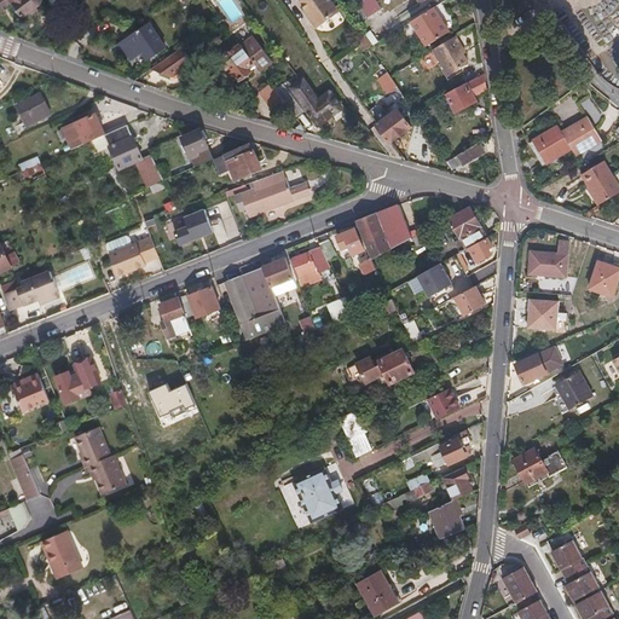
[(41,0),(0,0),(0,7),(3,11),(9,7),(11,10),(16,7),(24,17),(40,5),(41,3),(41,0)]
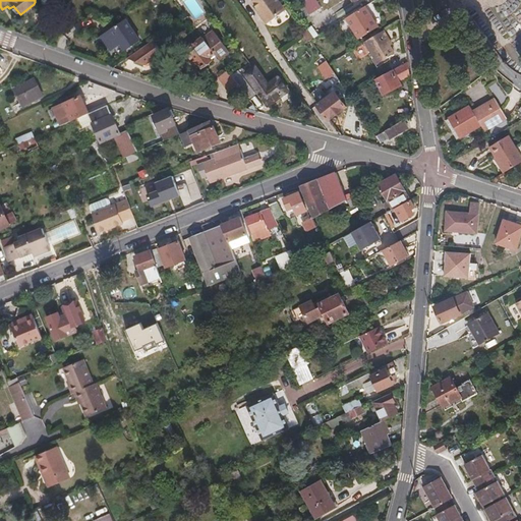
[(286,10),(278,0),(252,0),(252,1),(259,10),(263,15),(261,16),(266,22),(270,22),(286,10)]
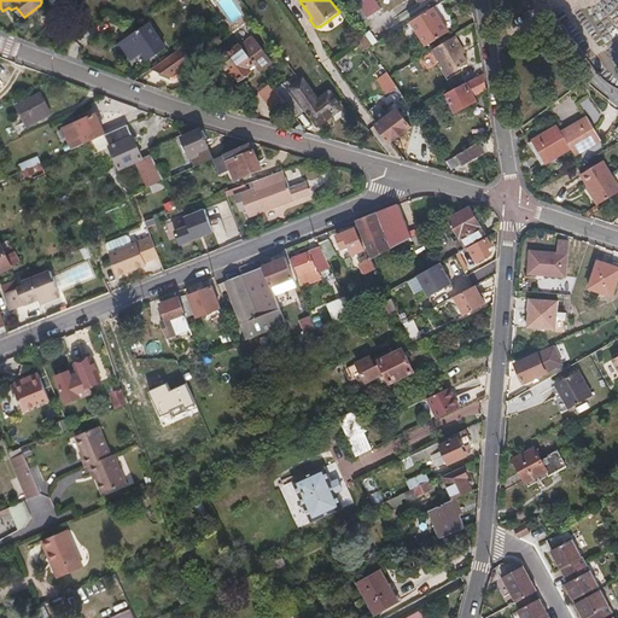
[(380,9),(375,0),(361,0),(357,3),(367,17),(380,9)]
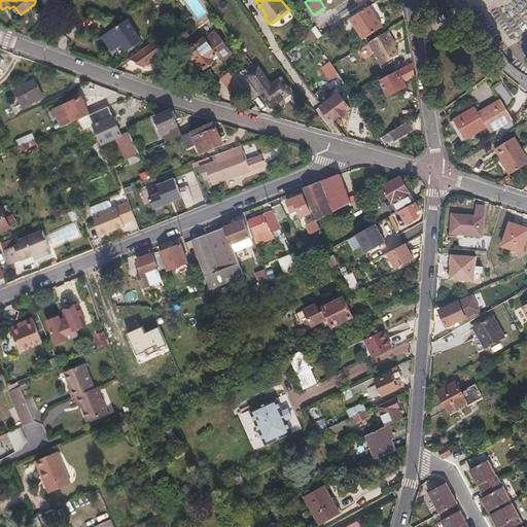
[(189,18),(182,6),(179,2),(174,6),(183,16),(177,22),(179,25),(189,18)]
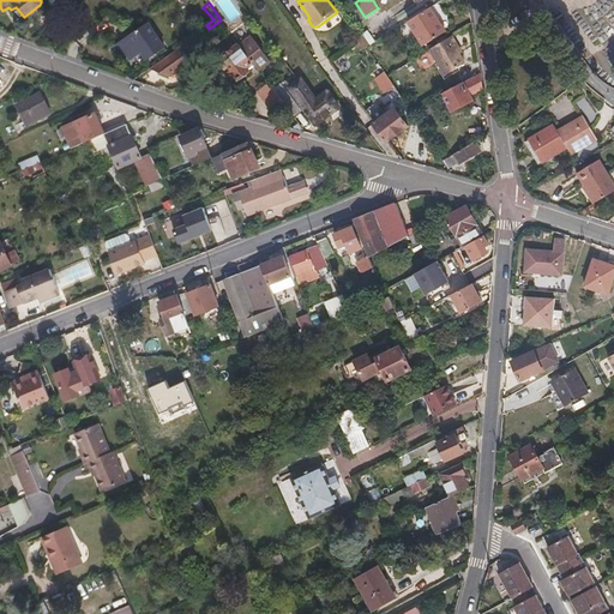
[(452,25),(439,2),(409,22),(423,44),(445,31),(445,30),(452,25)]
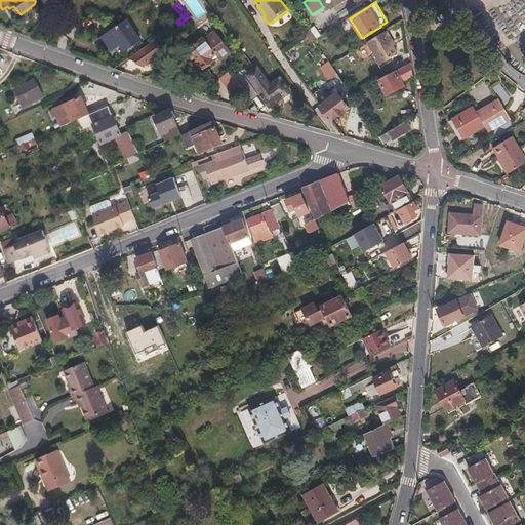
[(483,16),(478,9),(472,13),(477,21),(483,16)]
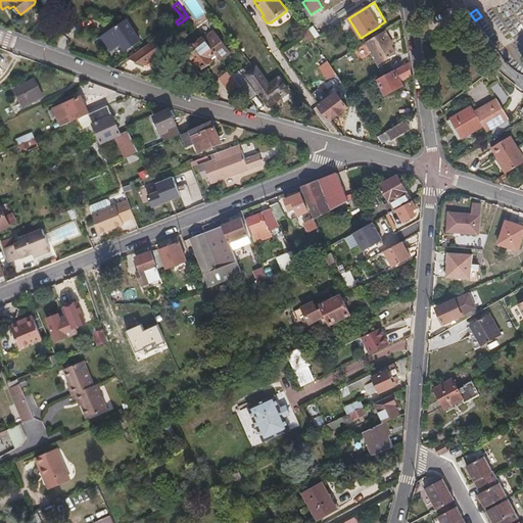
[(141,41),(126,19),(102,36),(112,50),(121,45),(127,41),(131,48),(141,41)]
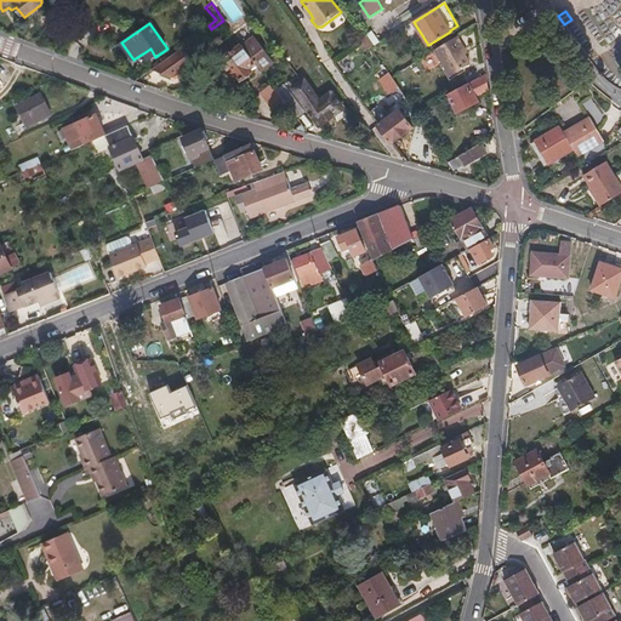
[(255,36),(243,46),(256,63),(262,72),(274,62),(255,36)]
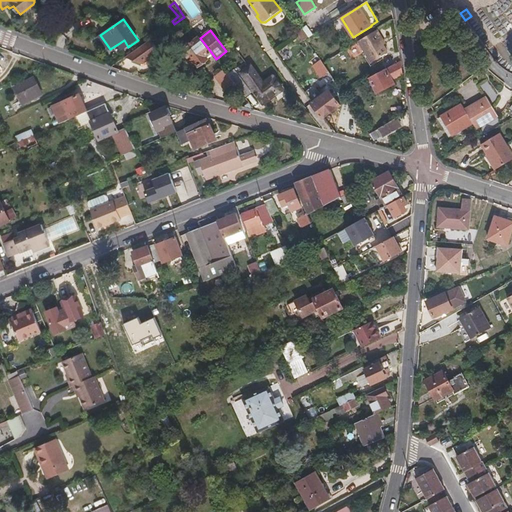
[(388,53),(383,45),(381,42),(383,41),(377,30),(359,41),(372,63),(388,53)]
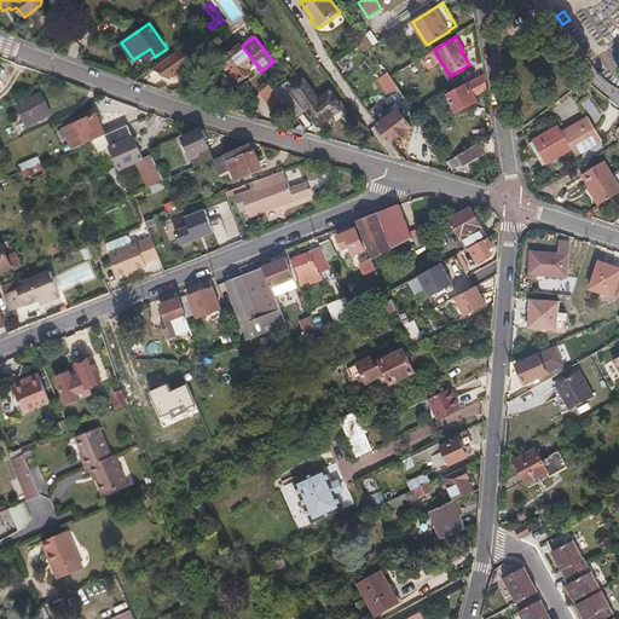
[(242,46),(241,45),(220,59),(226,69),(230,67),(239,79),(252,70),(249,68),(255,63),(242,46)]
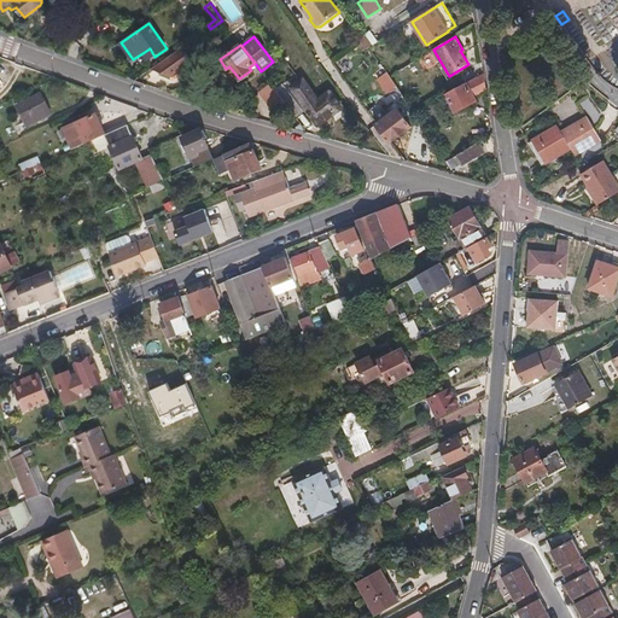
[(173,76),(193,63),(182,47),(162,62),(173,76)]
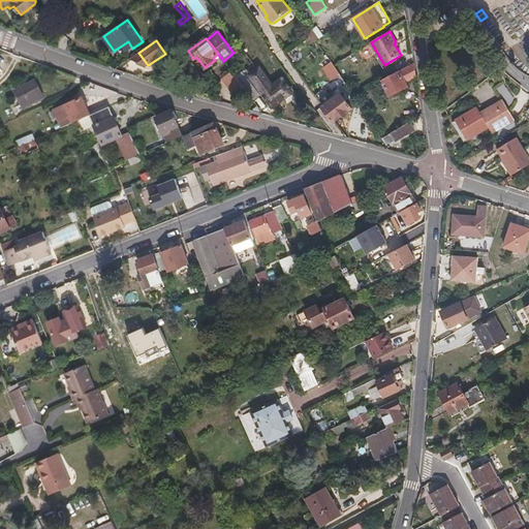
[(132,49),(128,41),(122,45),(127,52),(132,49)]
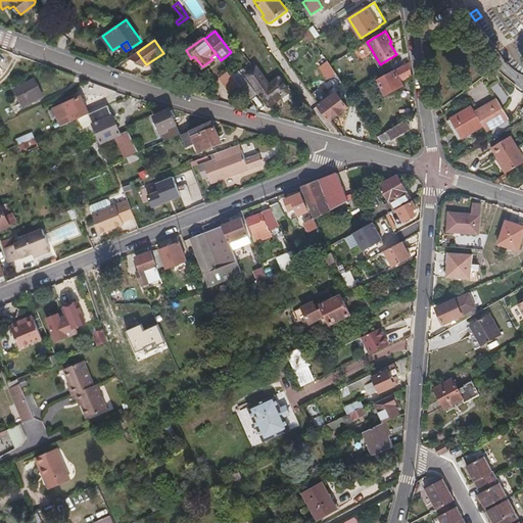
[(146,64),(137,52),(129,57),(146,64)]
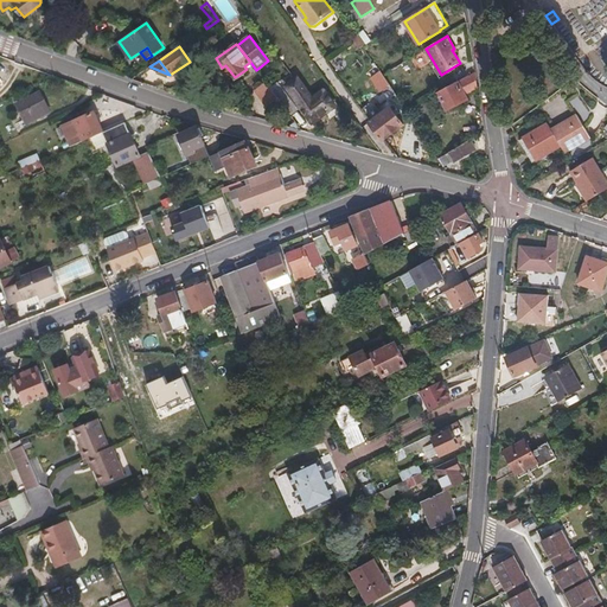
[(390,84),(384,75),(381,71),(372,77),(382,90),(390,84)]
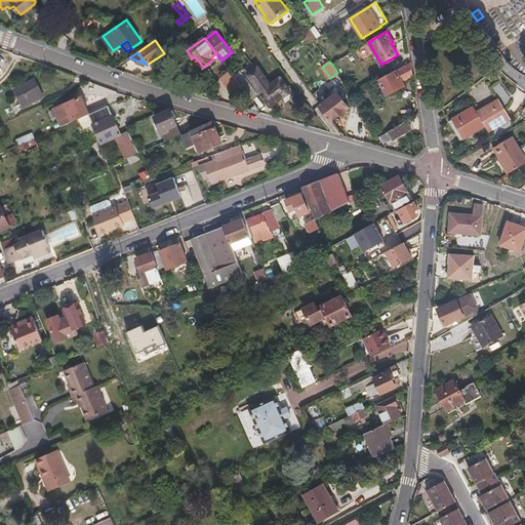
[(402,82),(413,77),(410,63),(378,80),(387,94),(404,85),(402,82)]
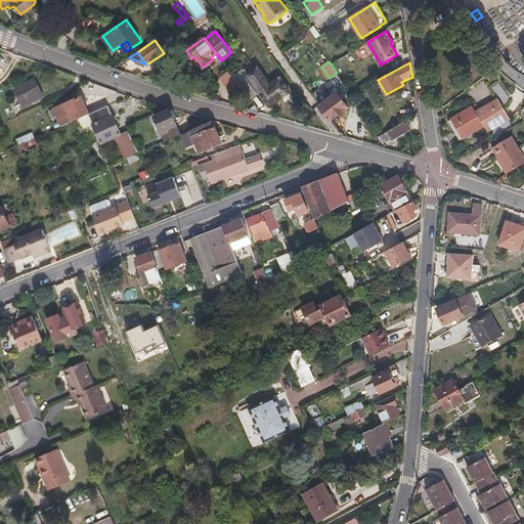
[(289,92),(279,79),(270,85),(257,68),(248,75),(269,105),(289,92)]
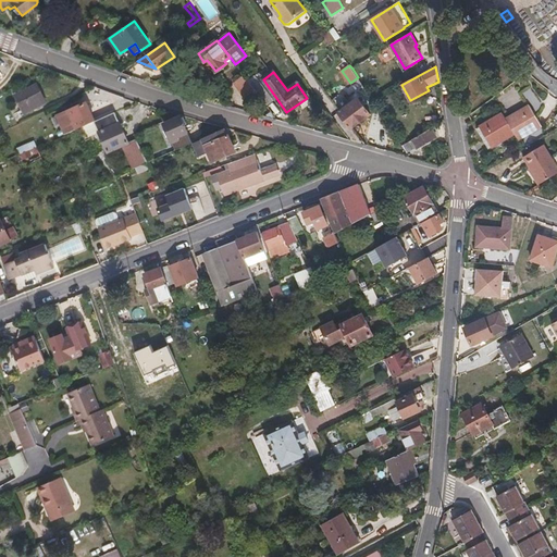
[(247,81),(244,75),(237,81),(243,88),(249,83),(247,81)]
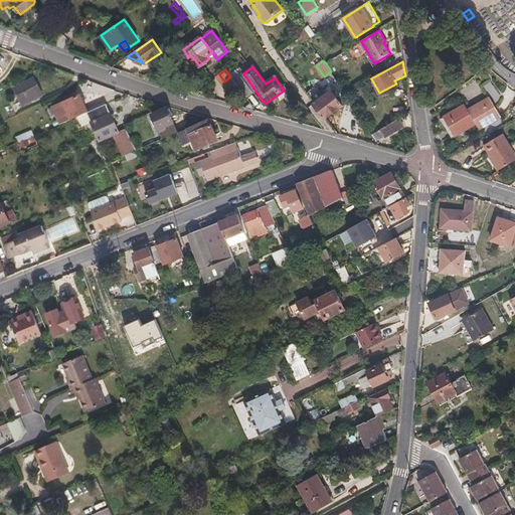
[(252,95),(234,70),(228,74),(230,76),(246,99),(252,95)]
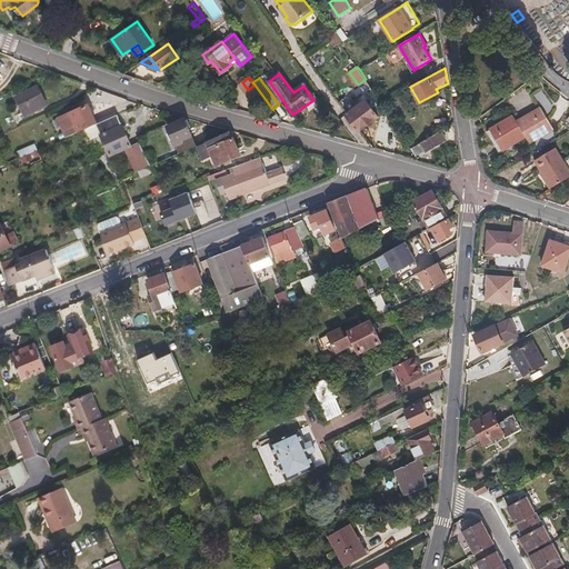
[(46,101),(39,87),(16,98),(23,112),(28,110),(46,101)]
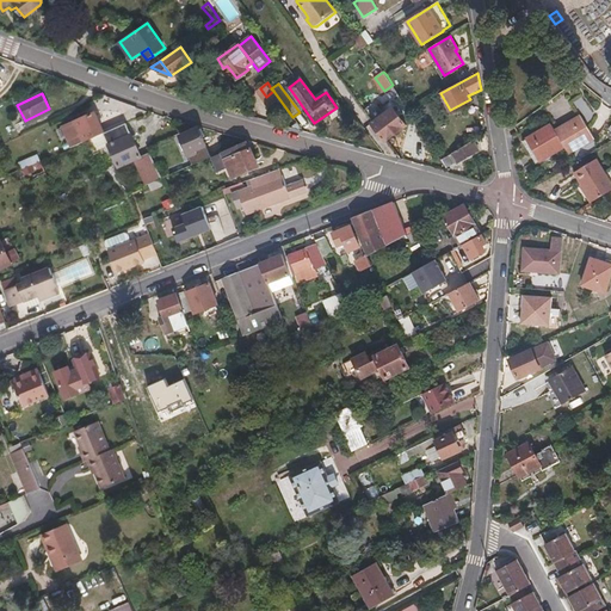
[(34,124),(51,115),(49,109),(30,118),(34,124)]
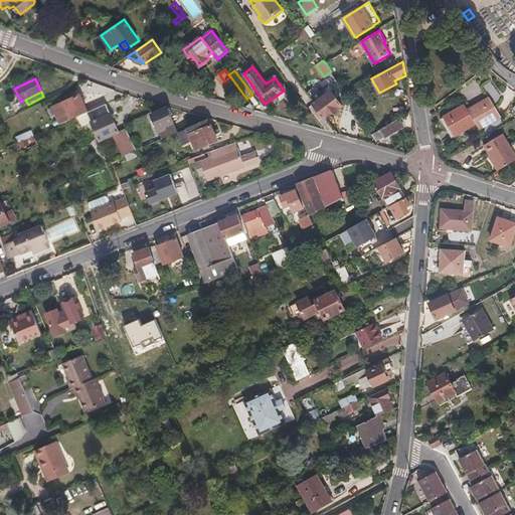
[(325,119),(342,107),(331,92),(316,103),(314,104),(325,119)]
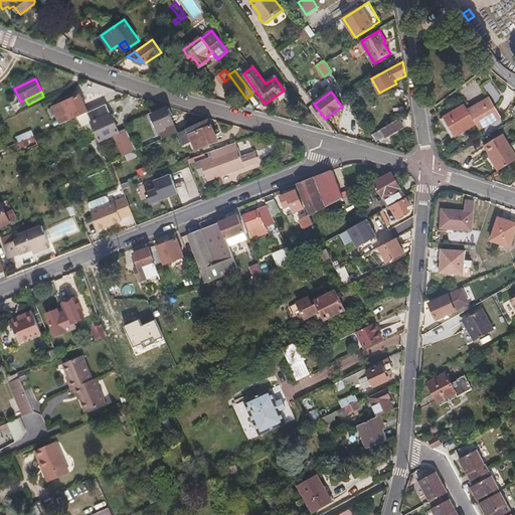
[(88,113),(89,112),(80,95),(54,107),(61,124),(88,113)]
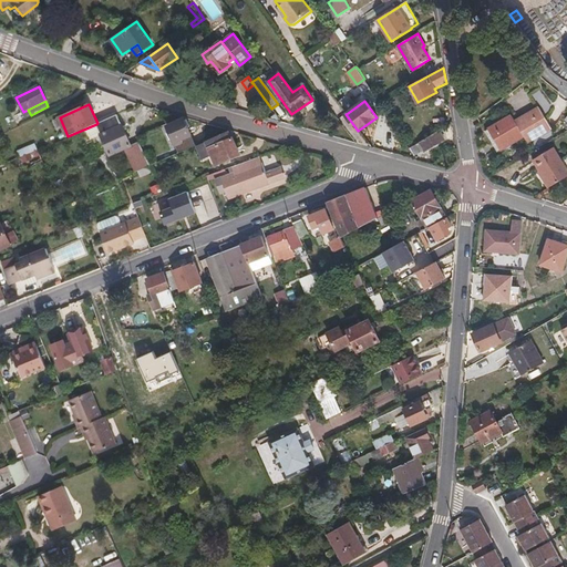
[(552,130),(538,106),(515,120),(525,137),(528,143),(552,130)]
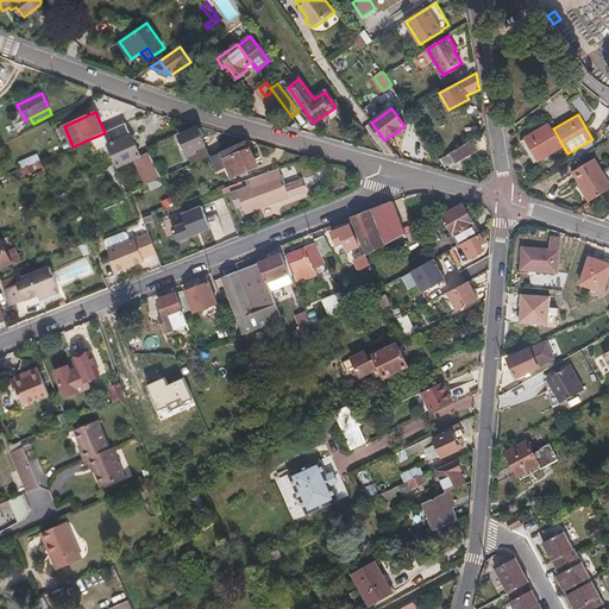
[(539,162),(564,148),(553,129),(550,121),(523,137),(539,162)]
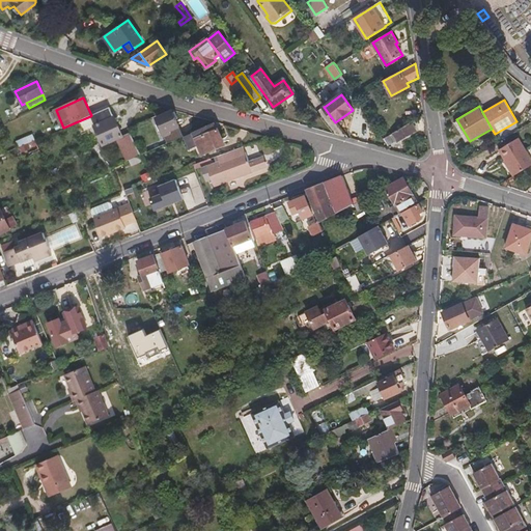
[(122,136),(110,108),(91,115),(90,116),(103,145),(122,136)]
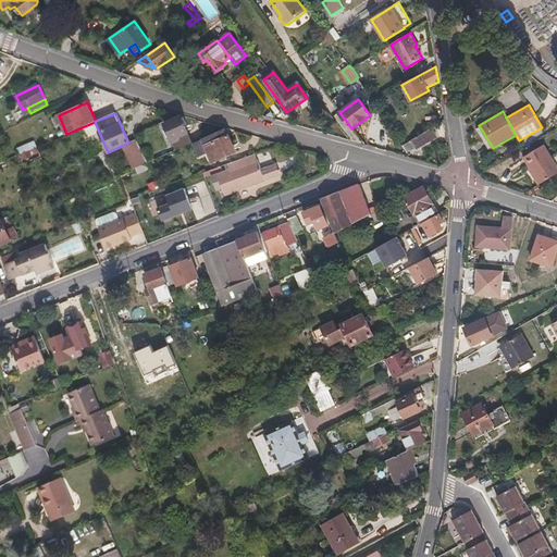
[(193,143),(181,116),(164,124),(173,141),(178,139),(182,148),(193,143)]
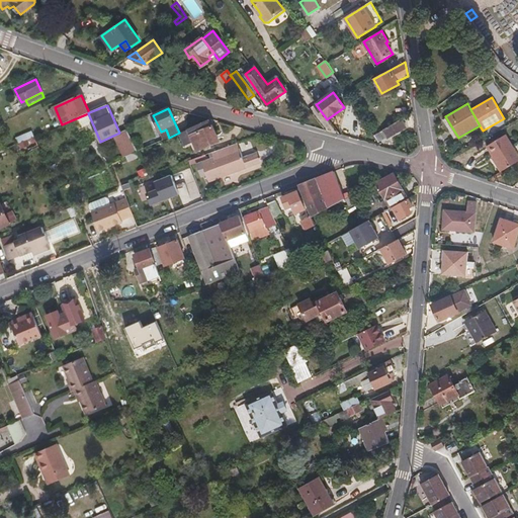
[(387,138),(406,126),(402,119),(374,136),(378,142),(386,137),(387,138)]
